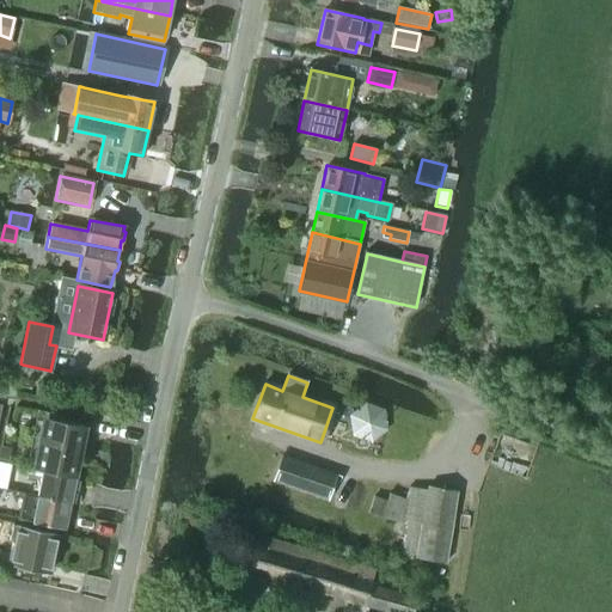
[(40,438),(37,445),(80,453),(85,427),(37,416),(34,436),(40,438)]
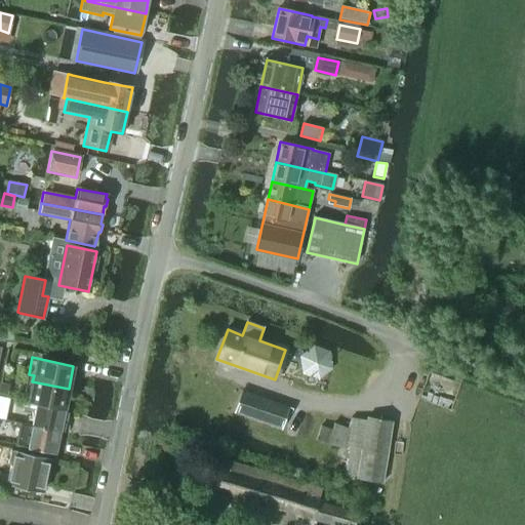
[(28,402),(37,404),(64,410),(69,389),(32,381),(28,402)]
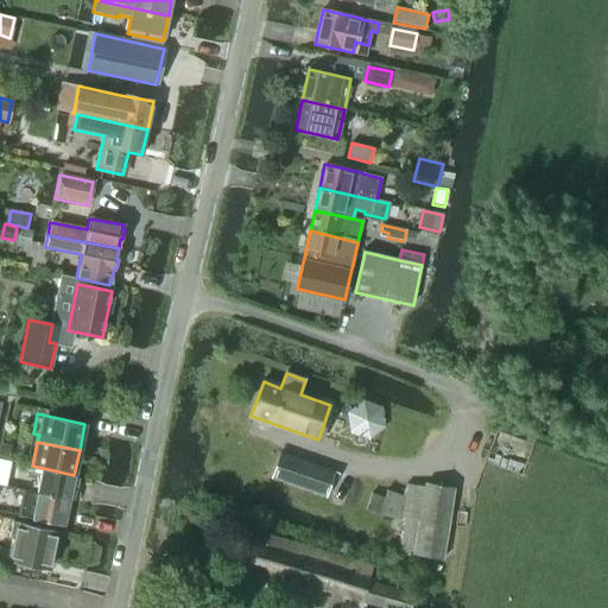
[(1,443),(0,449),(0,457),(7,460),(11,445),(1,443)]
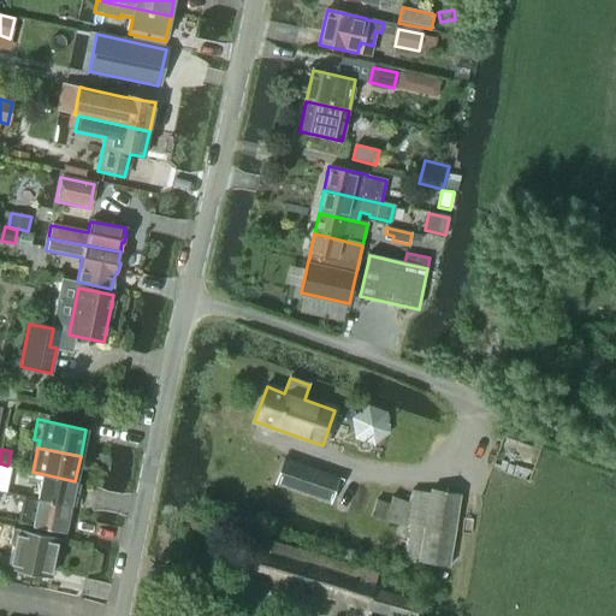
[(341,486),(343,480),(284,460),(274,485),(330,504),(336,485),(341,486)]
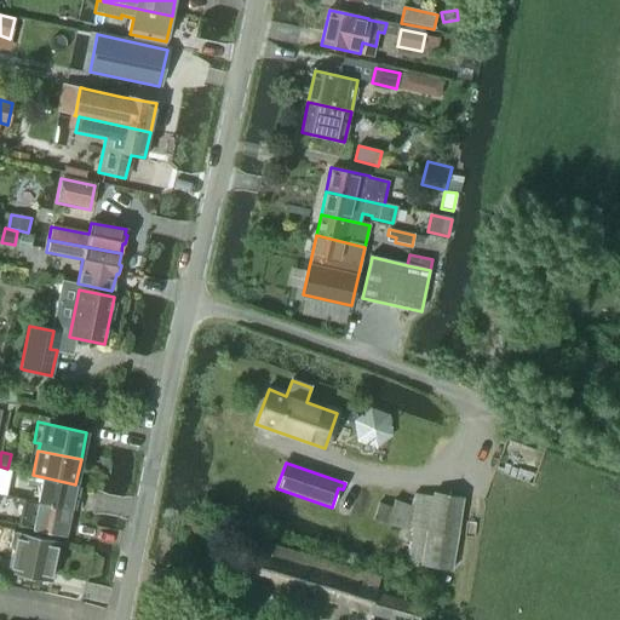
[(32,493),(30,503),(70,511),(75,484),(44,477),(39,494),(32,493)]
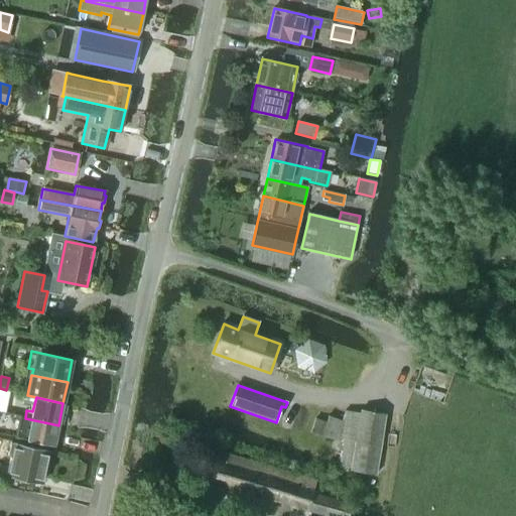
[(0,399),(0,410),(12,412),(14,402),(0,399)]
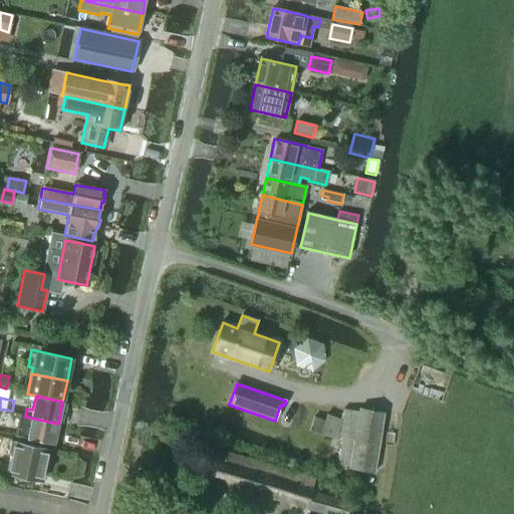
[(314,418),(309,432),(333,440),(334,436),(341,436),(336,470),(350,475),(351,470),(373,473),(383,413),(359,409),(359,413),(342,410),(339,419),(326,415),(324,422),(314,418)]
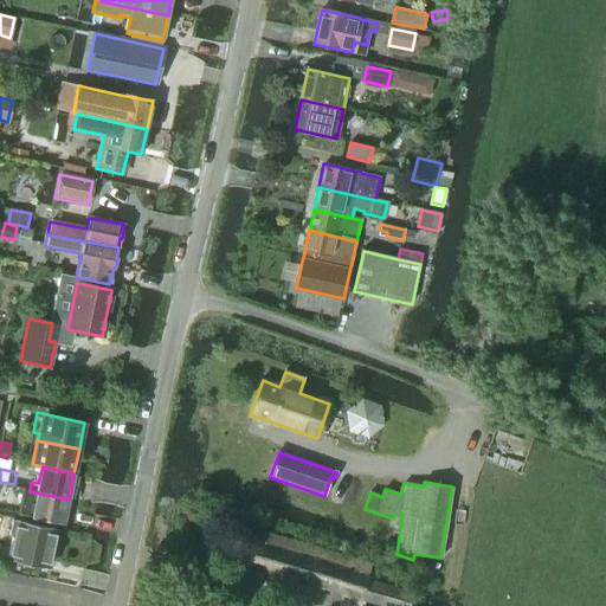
[(69,500),(30,491),(23,490),(19,505),(18,515),(64,524),(69,500)]
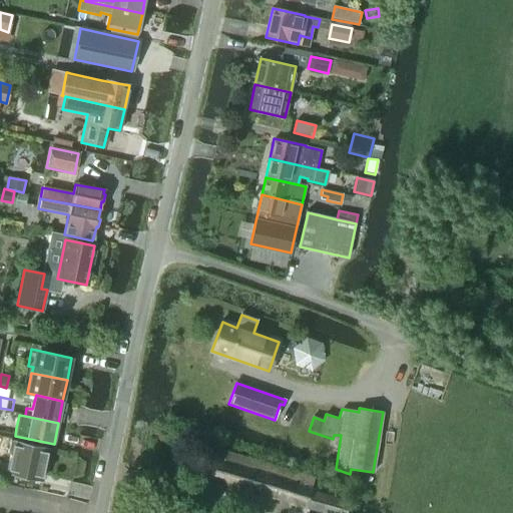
[(22,476),(41,480),(48,449),(10,441),(7,454),(12,454),(9,469),(23,472),(22,476)]
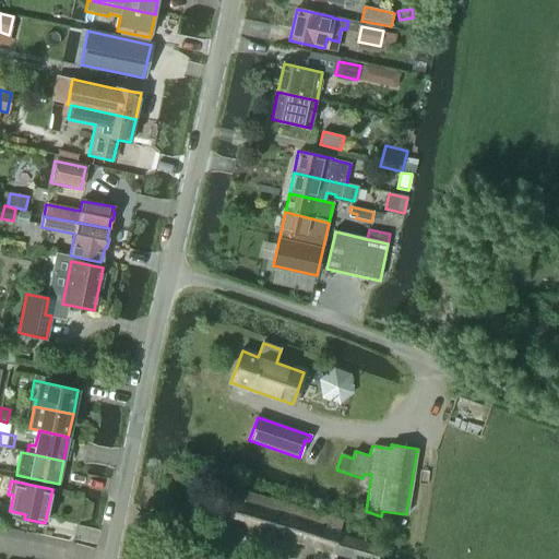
[(341,522),(287,506),(233,489),(223,522),(320,550),(318,557),(323,558),(325,558),(329,552),(348,558),(375,558),(379,548),(343,537),(343,534),(337,533),(341,522)]
